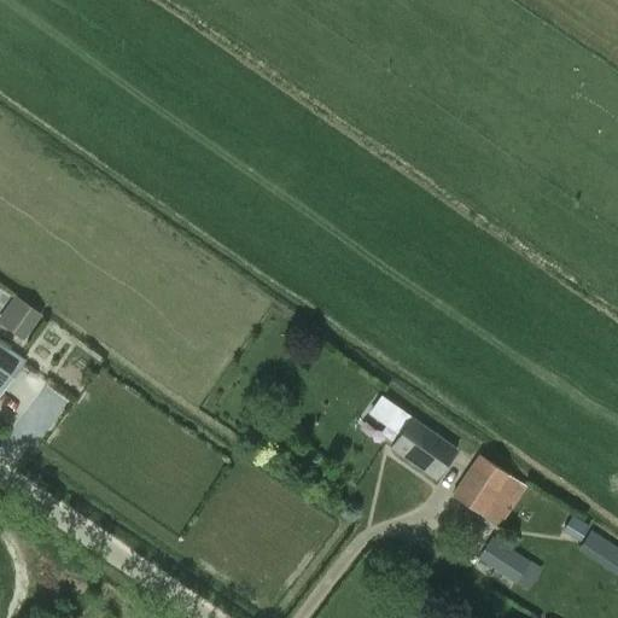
[(0,312),(0,324),(21,339),(38,315),(12,296),(0,312)]
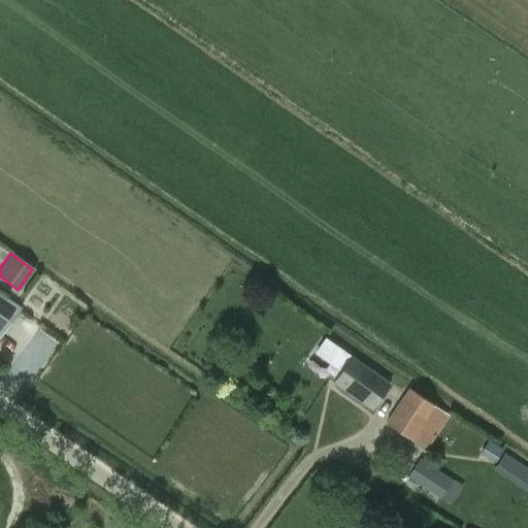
[(0,334),(19,307),(0,294),(0,334)]
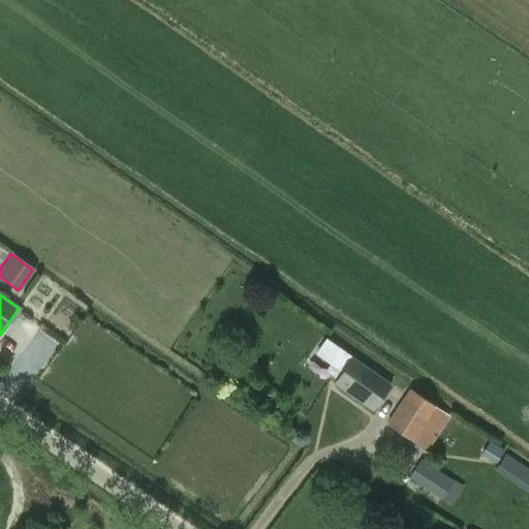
[(372,410),(390,384),(344,352),(335,366),(343,371),(334,384),(372,410)]
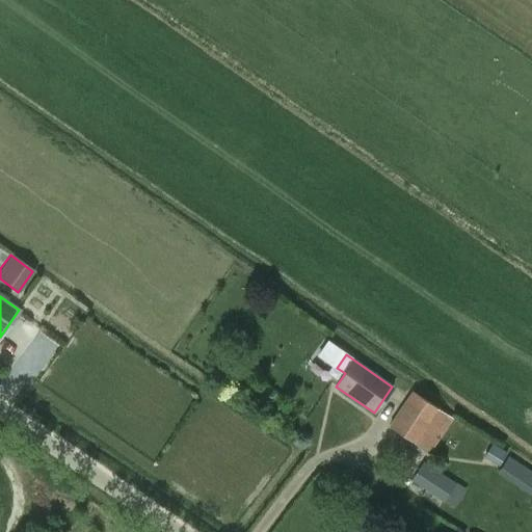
[(388,427),(414,445),(428,455),(452,419),(439,410),(439,409),(411,392),(388,427)]
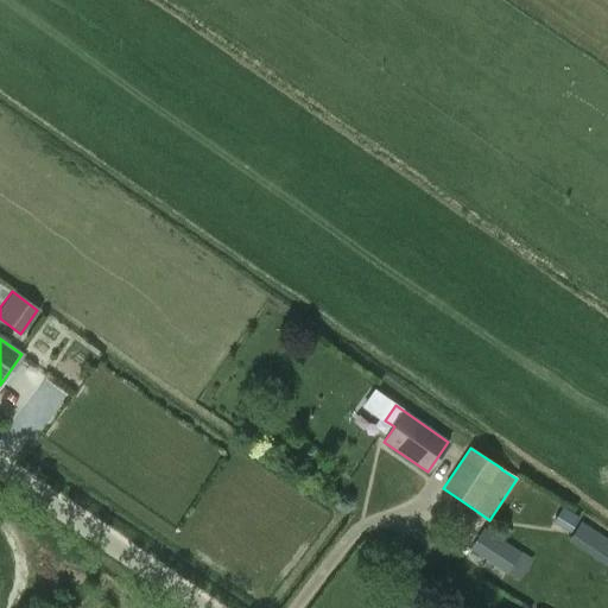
[(563,505),(556,523),(574,531),(581,513),(563,505)]
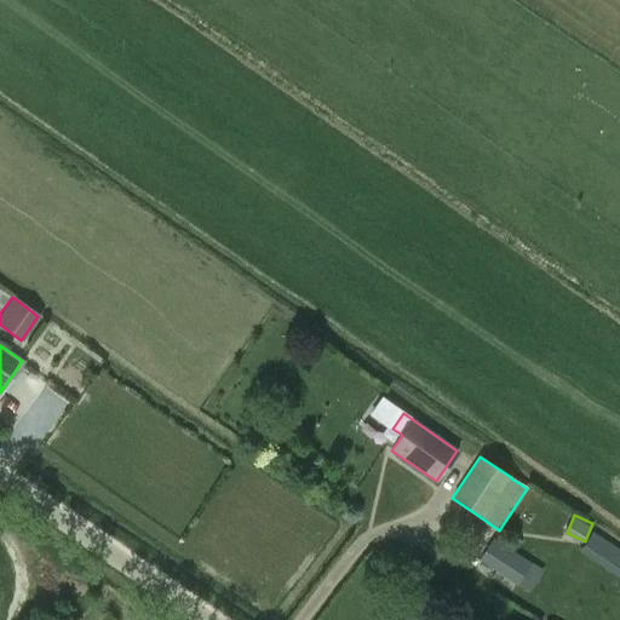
[(619,579),(619,578),(619,551),(592,533),(579,552),(619,579)]
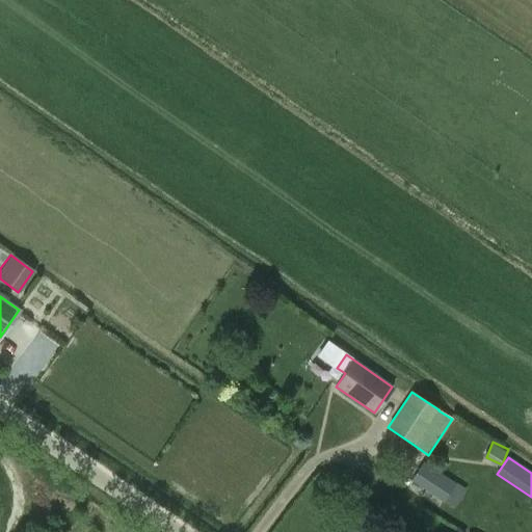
[(466,489),(462,487),(423,462),(409,482),(443,503),(444,503),(452,508),(466,489)]
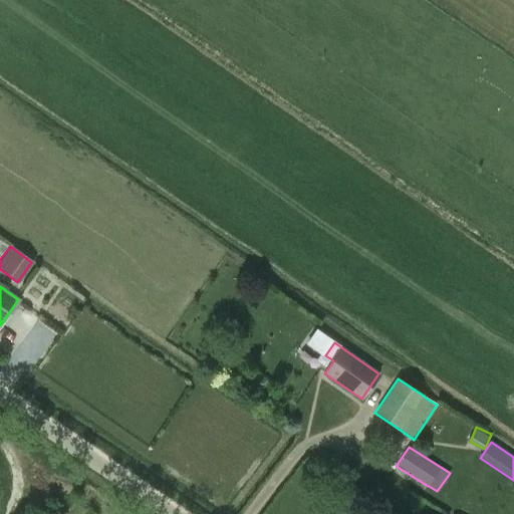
All buildings are outlined.
